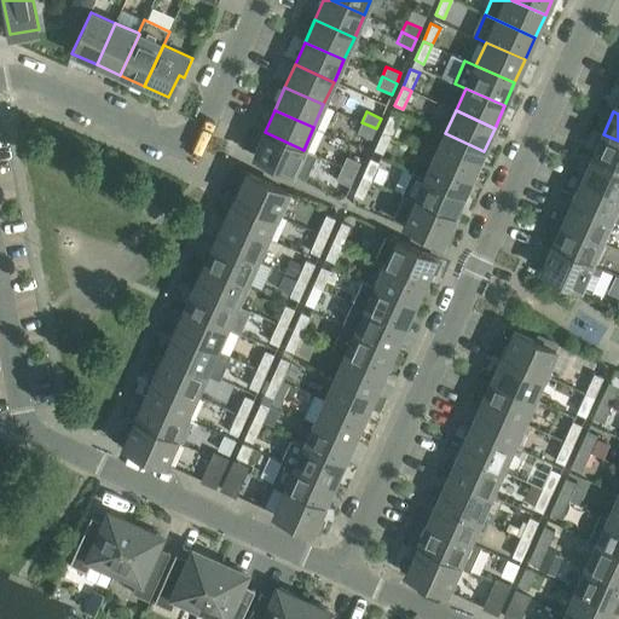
[(399,119),(391,114),(382,132),(391,136),(399,119)]
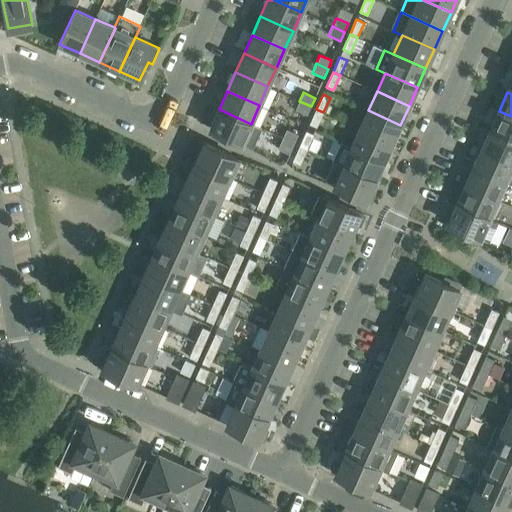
[(295,110),(307,115),(311,106),(299,101),(295,110)]
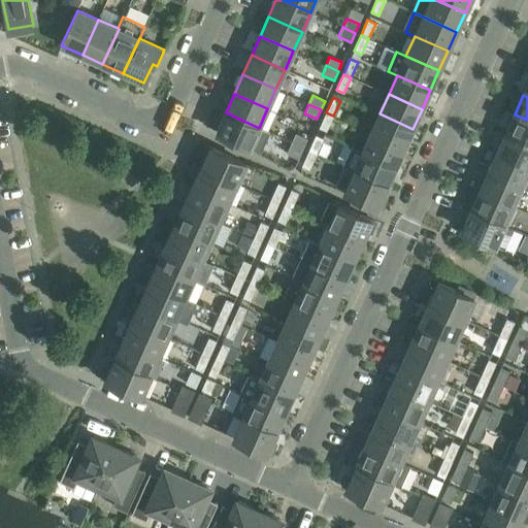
[(217,132),(250,147),(259,128),(226,112),(217,132)]
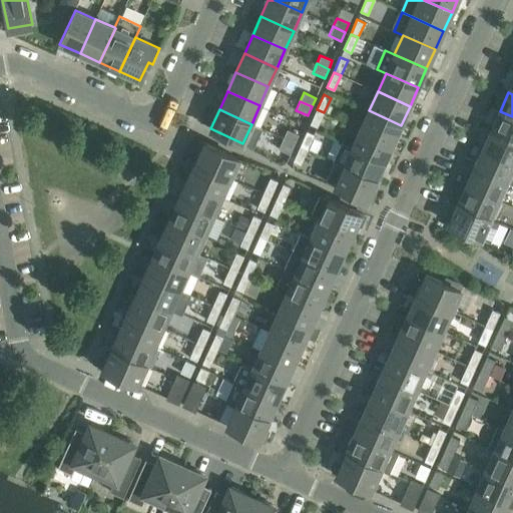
[(310,124),(317,128),(324,112),(317,109),(310,124)]
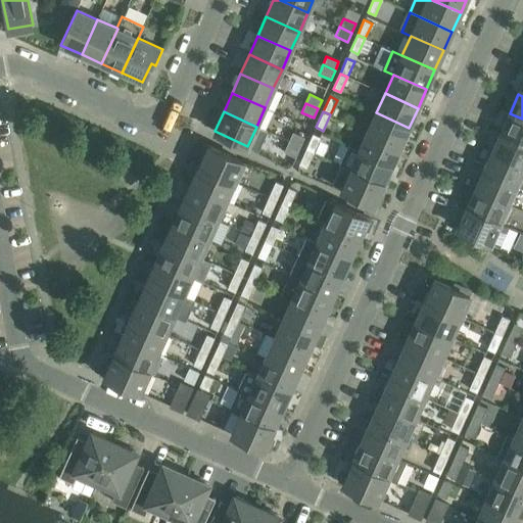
[(409,128),(376,112),(368,132),(400,146),(409,128)]
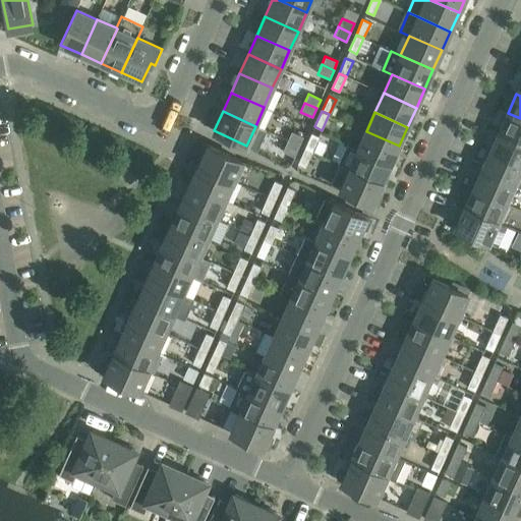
[(520,118),(508,113),(499,131),(520,141),(520,118)]
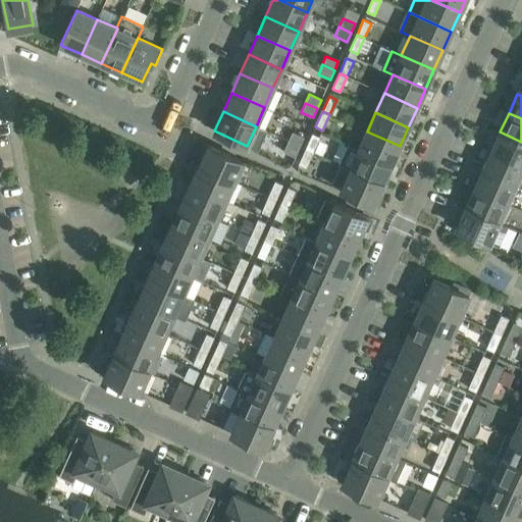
[(400,146),(367,132),(358,150),(390,165),(400,146)]
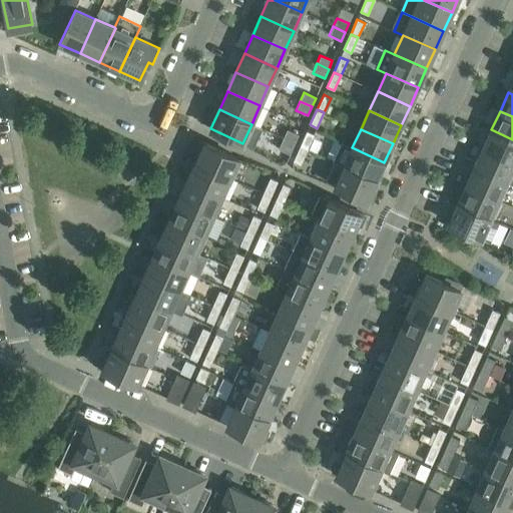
[(512,139),(491,129),(483,148),(512,161),(512,139)]
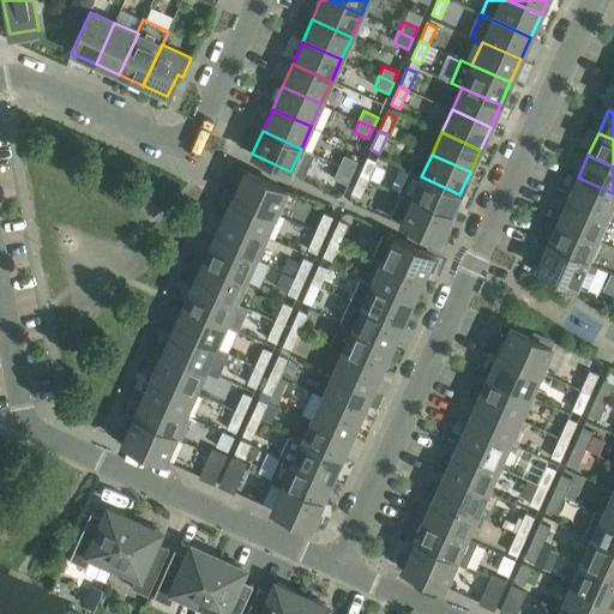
[(357,162),(343,156),(338,166),(353,173),(357,162)]
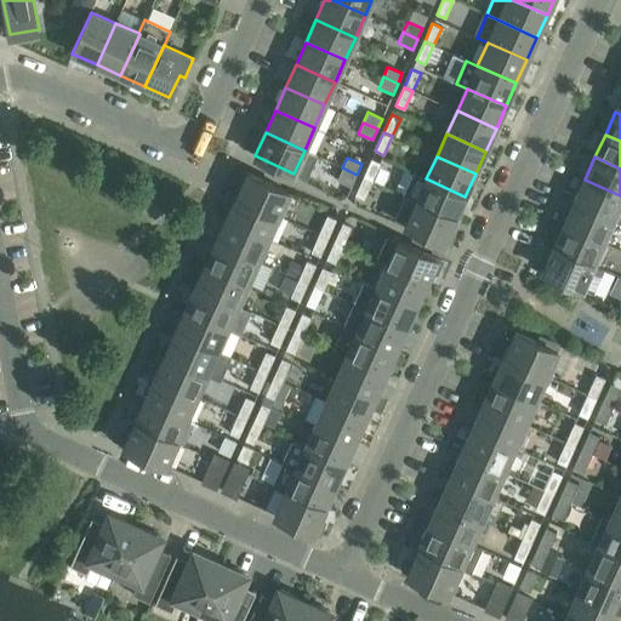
[(380,164),(371,160),(364,177),(372,181),(380,164)]
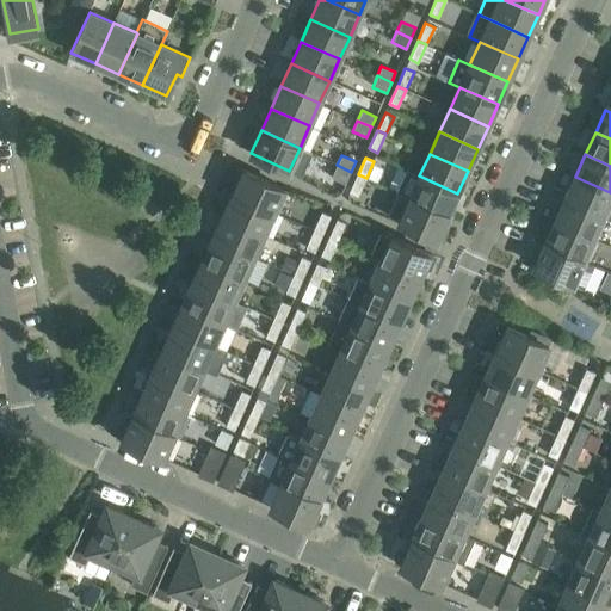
[(332,176),(346,181),(351,172),(337,165),(332,176)]
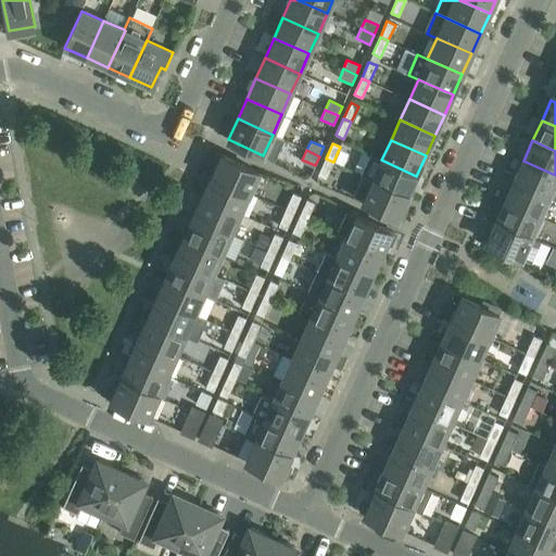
[(211,164),(216,166),(212,177),(249,193),(258,172),(216,153),(211,164)]
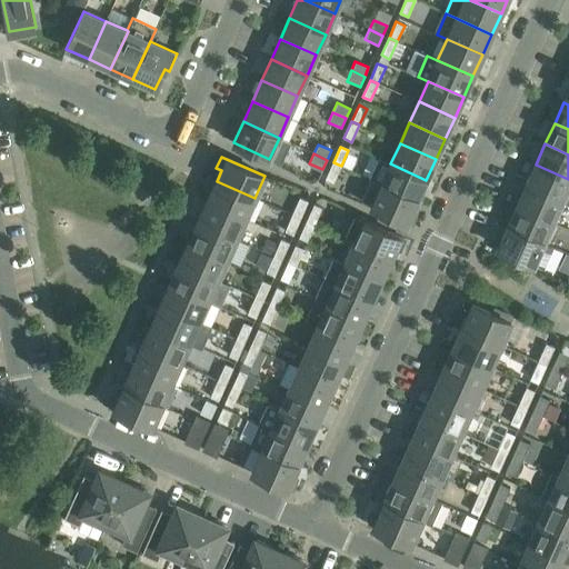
[(380,159),(371,180),(381,185),(417,200),(426,180),(390,163),(380,159)]
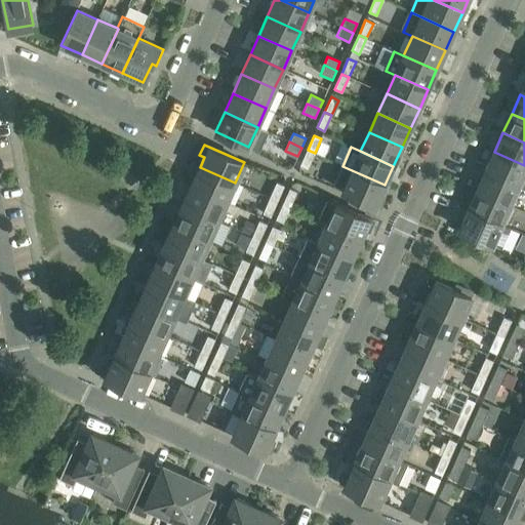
[(300,166),(308,169),(315,153),(308,150),(300,166)]
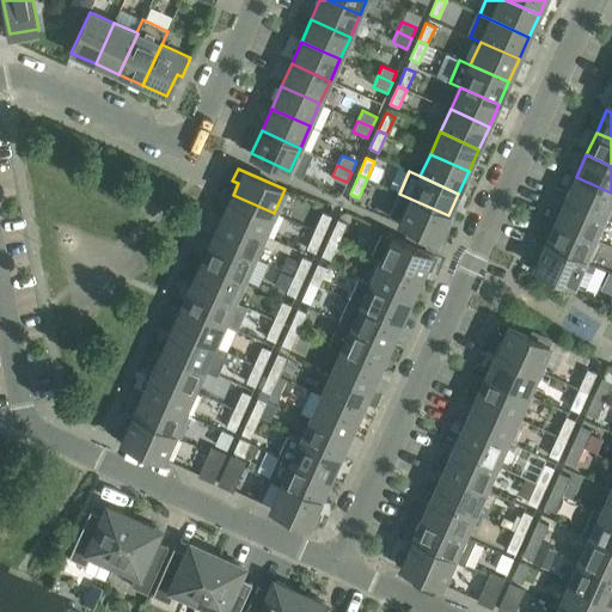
[(611,193),(576,177),(565,200),(604,216),(611,220),(611,193)]
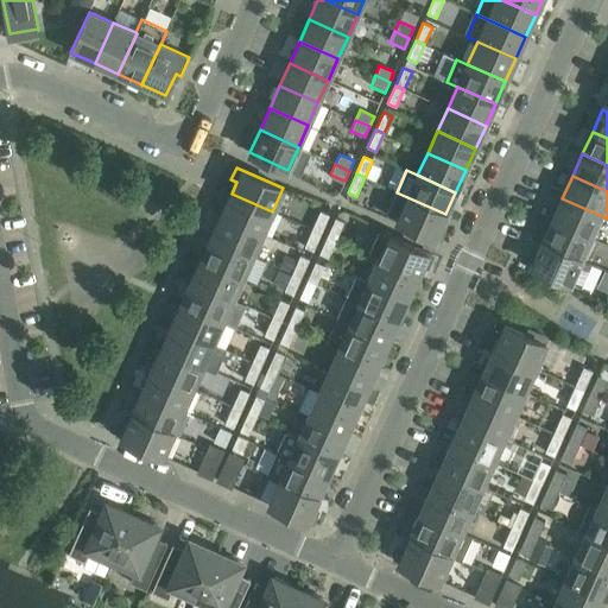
[(272,211),(232,194),(221,215),(263,234),(272,211)]
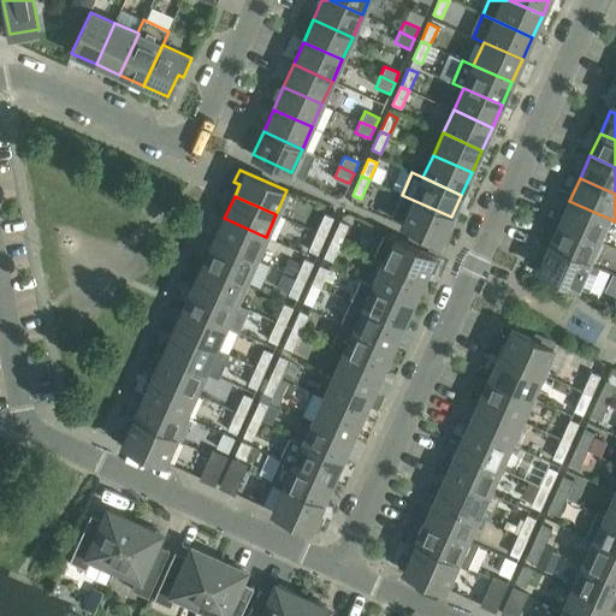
[(150,219),(160,211),(150,199),(140,207),(150,219)]
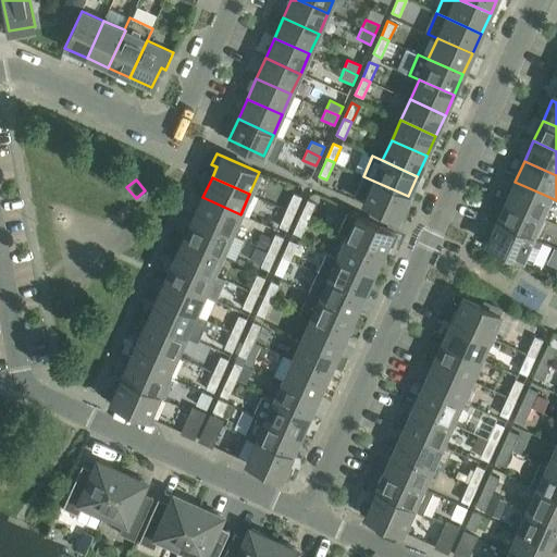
[(408,208),(404,206),(408,196),(373,181),(363,201),(404,220),(408,208)]
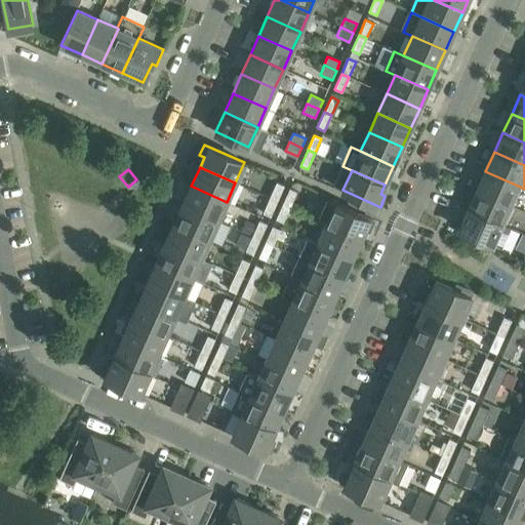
[(518,186),(485,171),(477,190),(510,205),(518,186)]
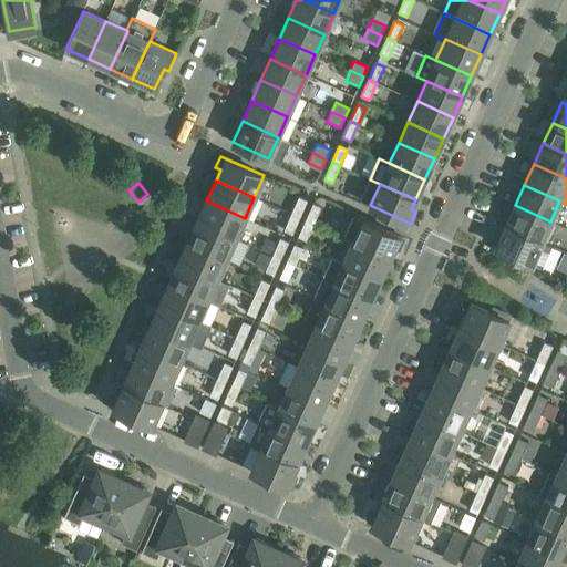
[(307,200),(299,197),(291,214),(299,217),(307,200)]
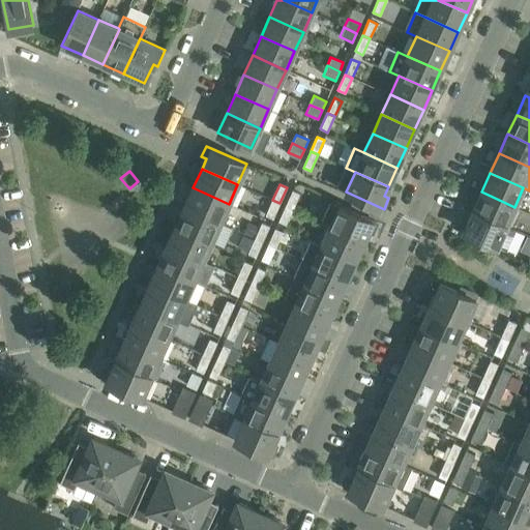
[(229,204),(193,187),(184,207),(221,223),(229,204)]
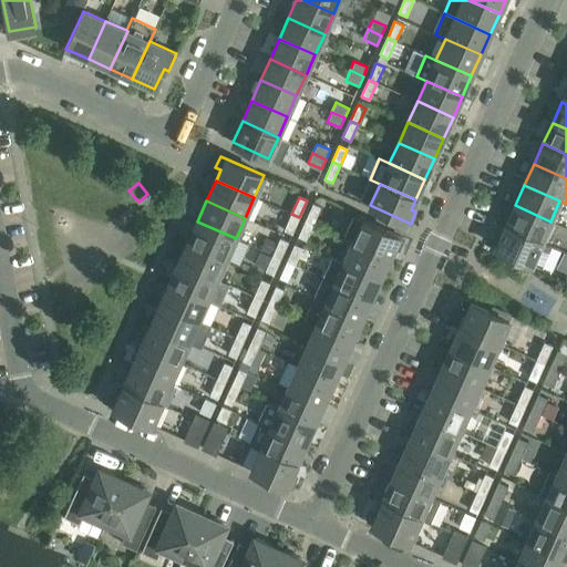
[(321,207),(312,204),(306,220),(313,224),(321,207)]
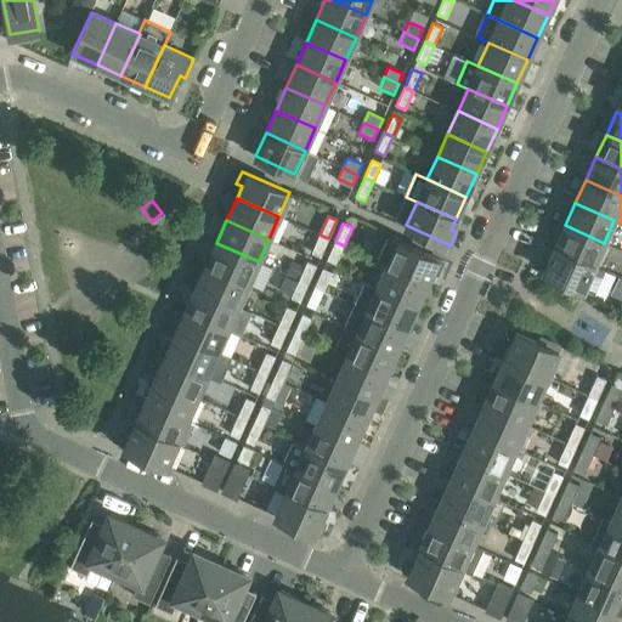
[(604,243),(565,225),(555,248),(594,265),(604,243)]
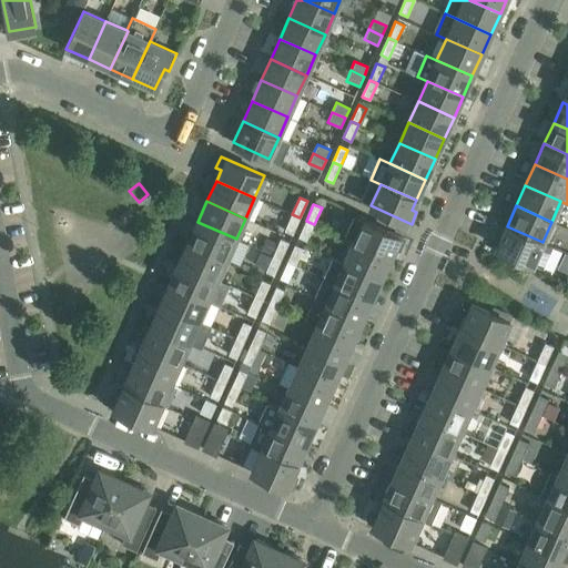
[(284,231),(293,234),(300,217),(292,214),(284,231)]
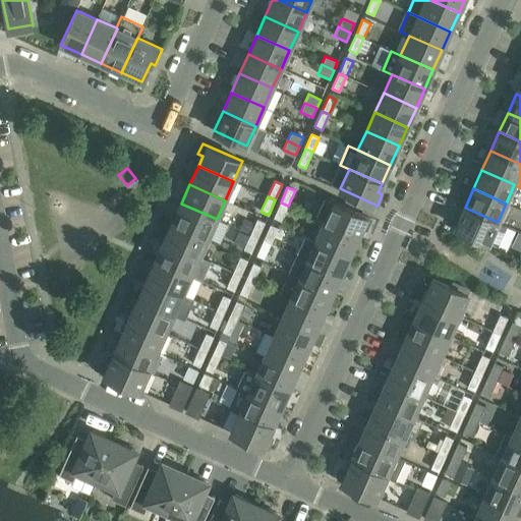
[(371,219),(325,198),(315,218),(325,222),(358,237),(362,228),(366,230),(371,219)]
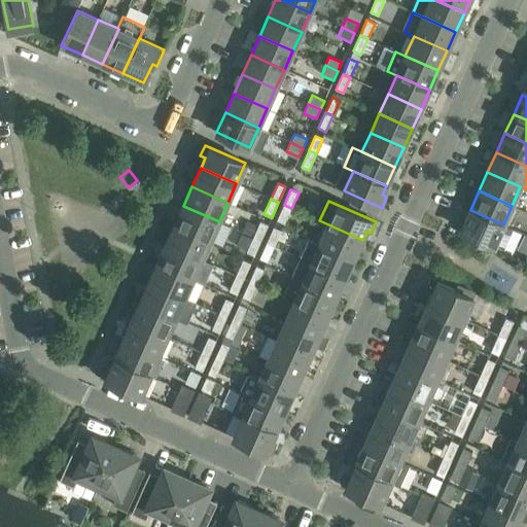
[(277,220),(284,223),(291,208),(284,205),(277,220)]
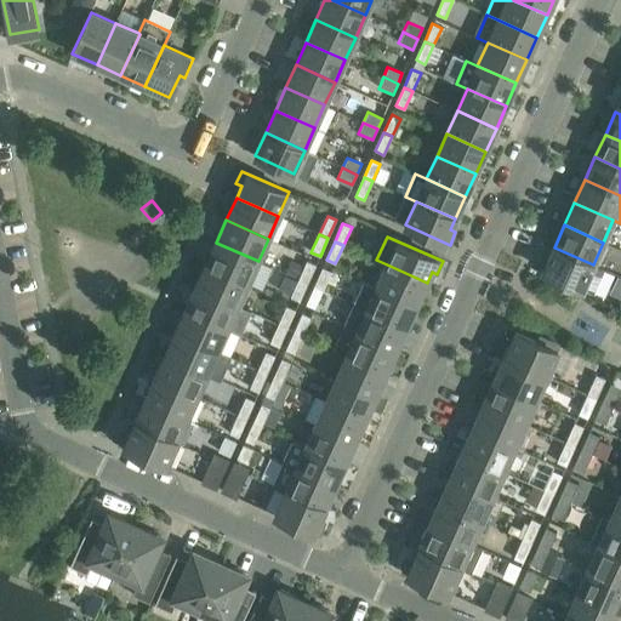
[(258,261),(216,243),(206,265),(248,284),(258,261)]
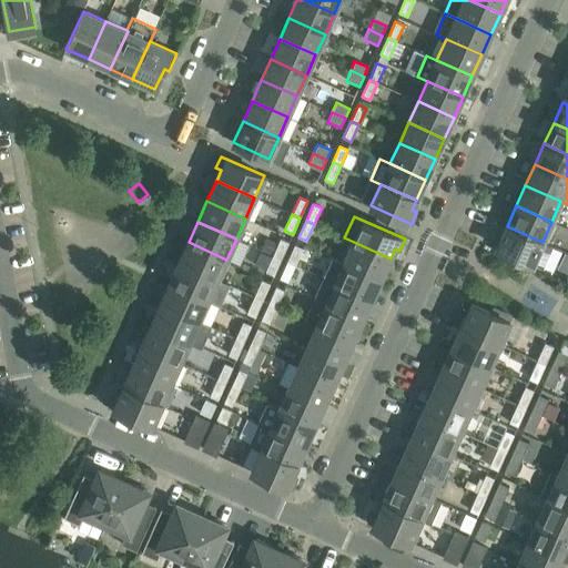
[(531,263),(541,267),(551,246),(543,242),(507,226),(497,247),(517,256),(514,263),(528,270),(531,263)]
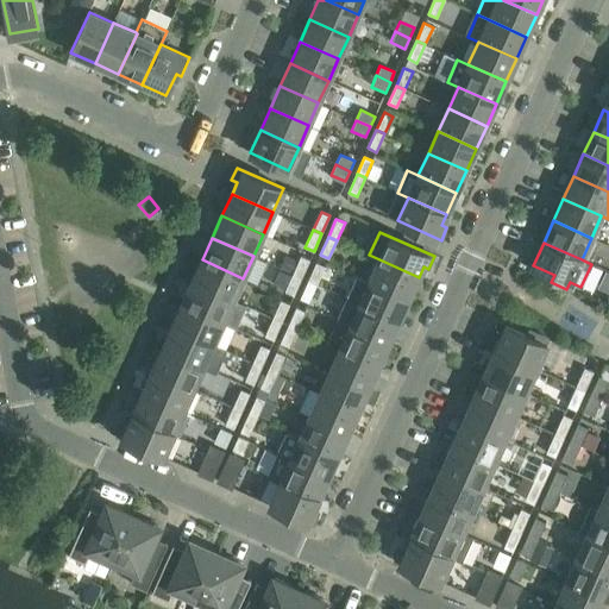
[(309,261),(301,257),(299,263),(288,258),(283,270),(294,275),(302,278),(309,261)]
